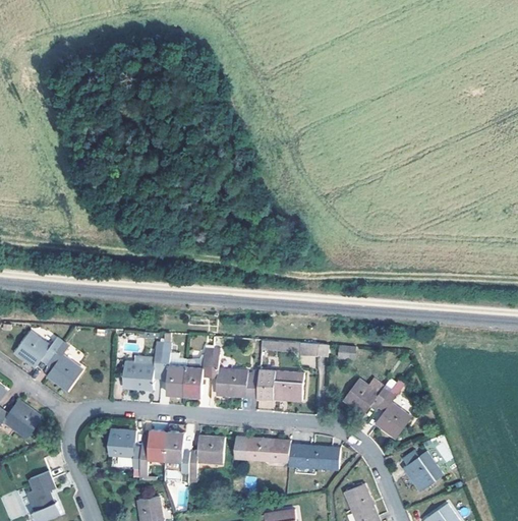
[(50,358),(62,342),(57,338),(50,347),(29,332),(14,352),(36,367),(41,359),(44,355),(50,358)]
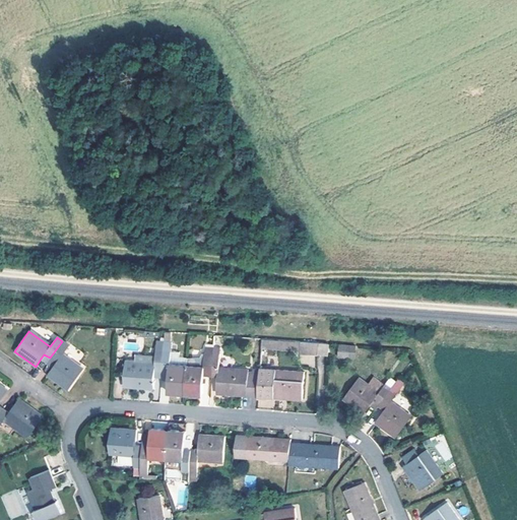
[(167,373),(168,365),(169,352),(169,343),(168,343),(169,333),(163,332),(162,350),(159,372),(167,373)]
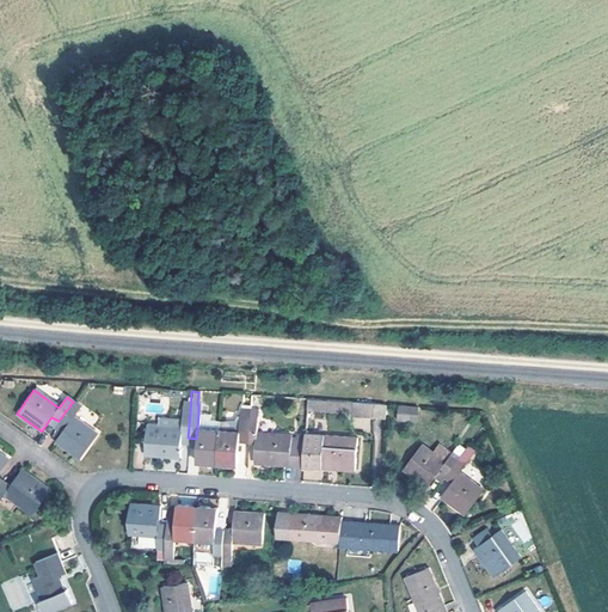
[(350,403),(305,399),(305,409),(350,412),(350,403)]
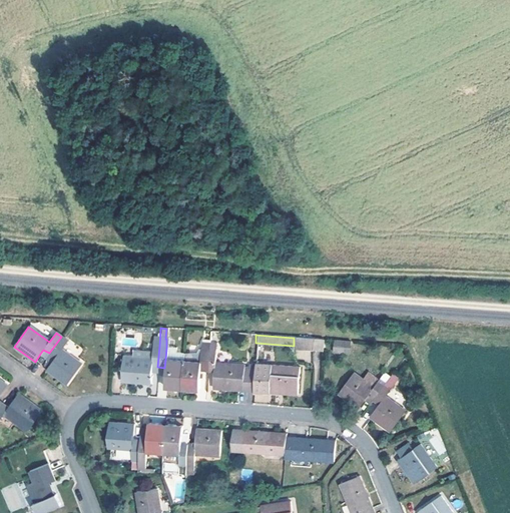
[(67,341),(61,337),(49,353),(55,357),(52,362),(46,370),(66,384),(80,364),(61,350),(67,341)]
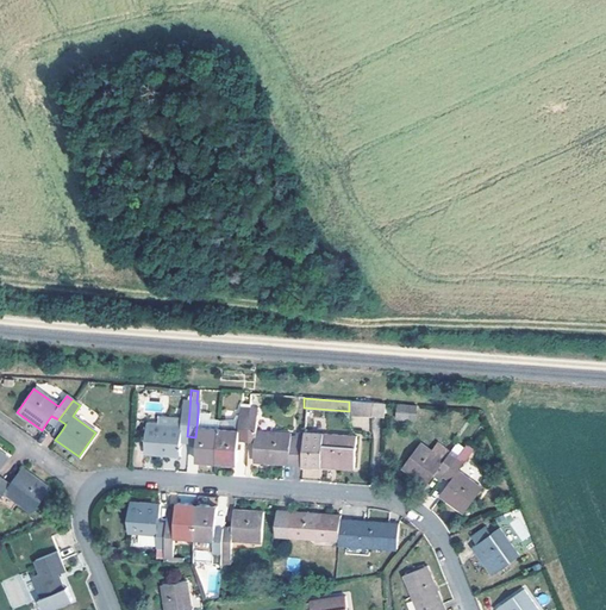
[(349,415),(370,416),(372,404),(349,402),(349,411),(349,415)]
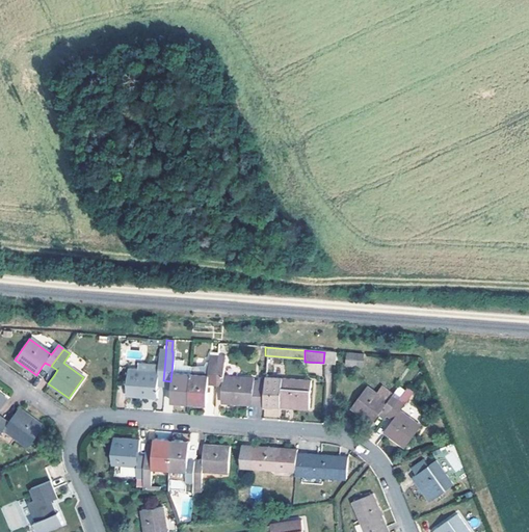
[(324,352),(323,363),(334,364),(335,352),(324,352)]
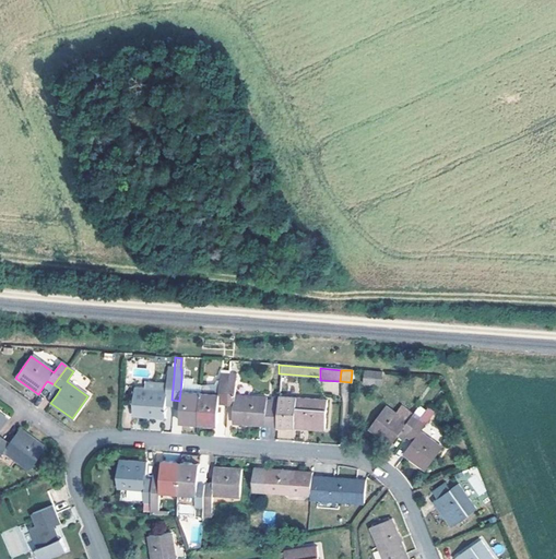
[(375,372),(363,371),(362,383),(375,383),(375,372)]
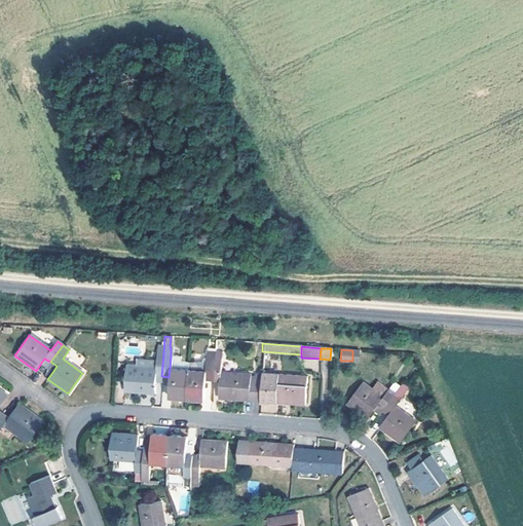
[(161,376),(163,354),(155,354),(155,362),(154,368),(135,366),(125,365),(122,390),(153,392),(153,381),(154,376),(161,376)]
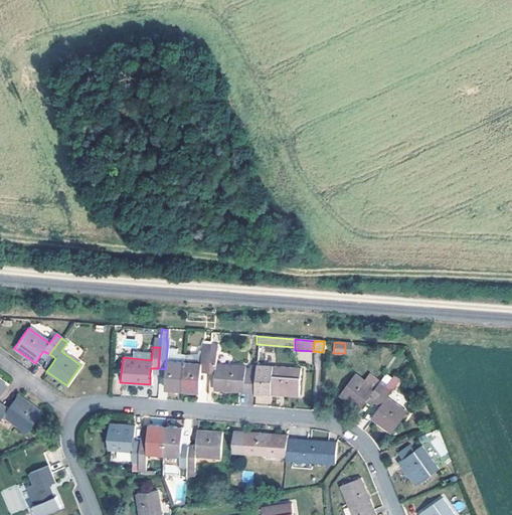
[(175,349),(167,349),(166,361),(182,362),(183,355),(174,354),(175,349)]
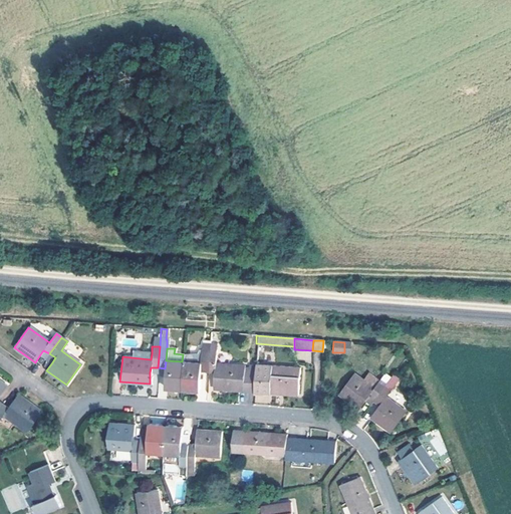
[(182,361),(180,389),(197,390),(199,370),(206,371),(208,350),(200,350),(197,349),(195,353),(183,354),(182,361)]
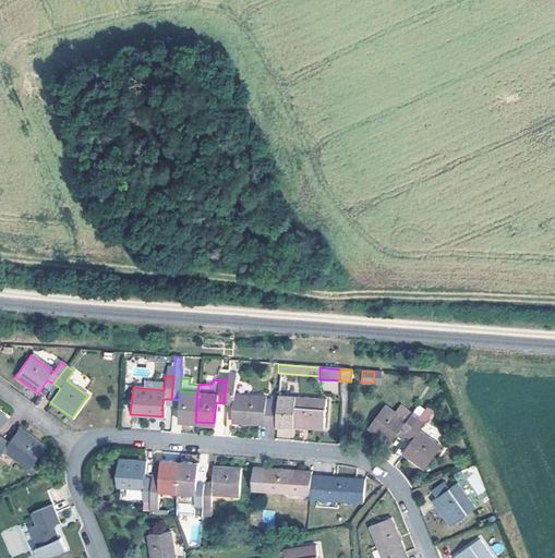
[(233,381),(226,380),(224,403),(231,403),(229,422),(274,426),(274,425),(275,402),(264,402),(264,398),(232,396),(233,381)]
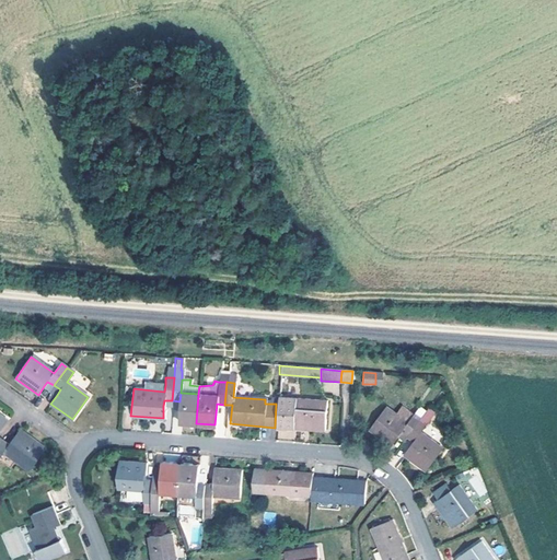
[(165,385),(143,383),(143,389),(164,392),(165,385)]
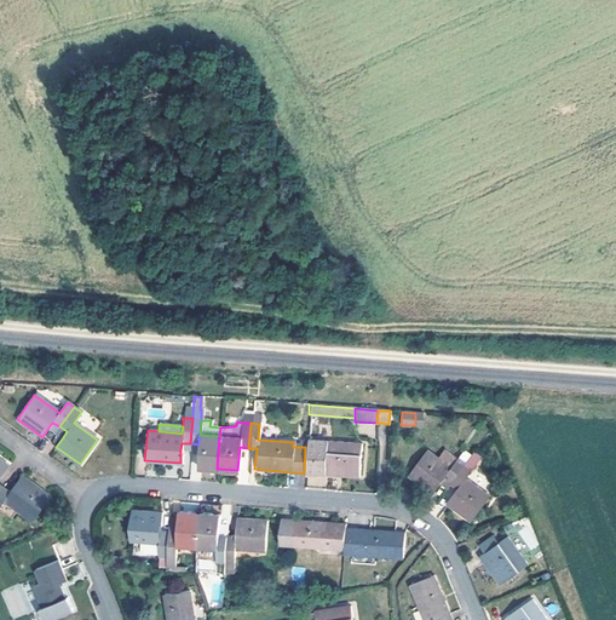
[(67,431),(59,426),(56,431),(63,437),(67,431)]
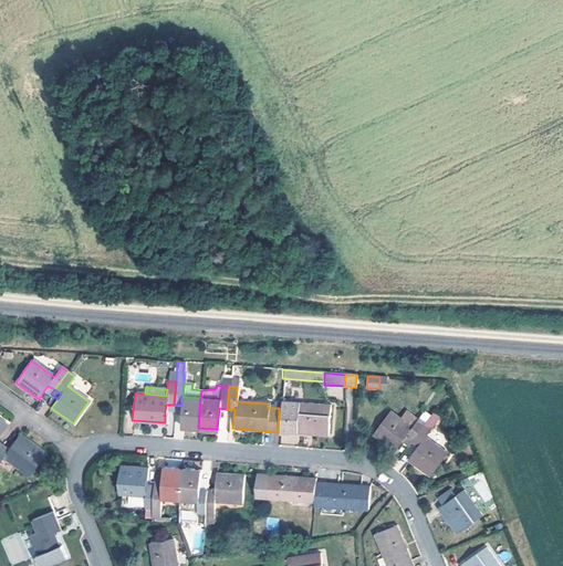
[(183,397),(181,406),(181,415),(180,427),(198,428),(200,398),(183,397)]
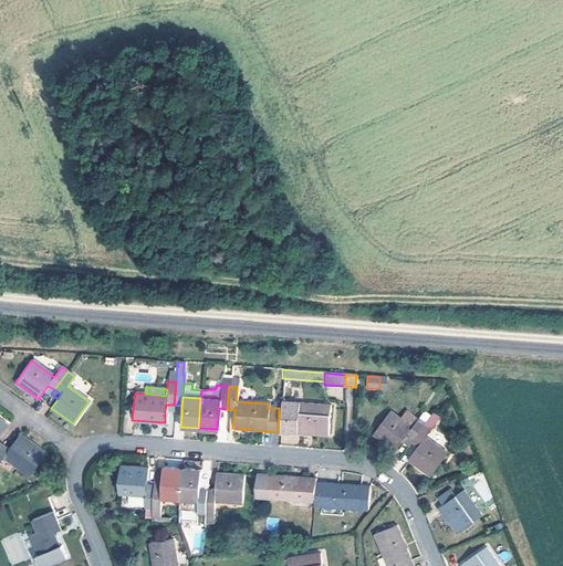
[(280,402),(279,408),(278,431),(326,435),(329,405),(280,402)]
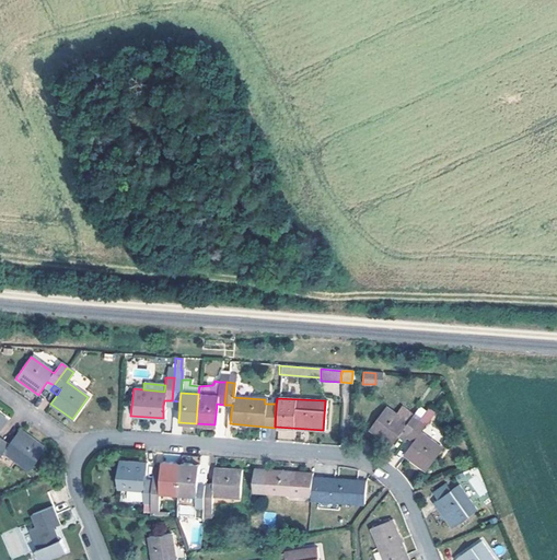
[(401,432),(406,436),(419,418),(414,413),(413,415),(407,423),(396,416),(384,406),(369,429),(391,445),(401,432)]
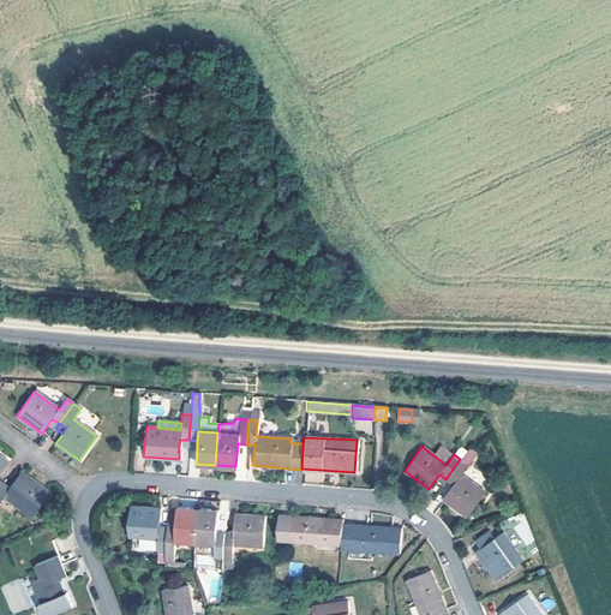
[(445,452),(441,449),(435,457),(447,465),(453,455),(445,451),(445,452)]
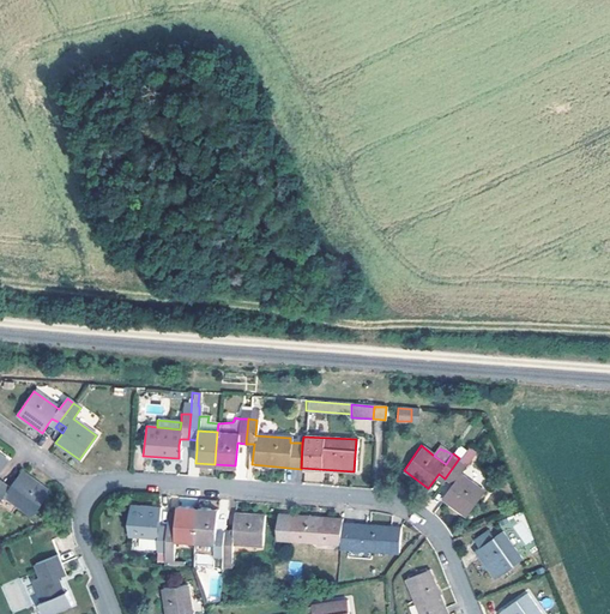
[(459,458),(445,479),(451,483),(440,498),(465,516),(482,492),(459,474),(466,463),(459,458)]
